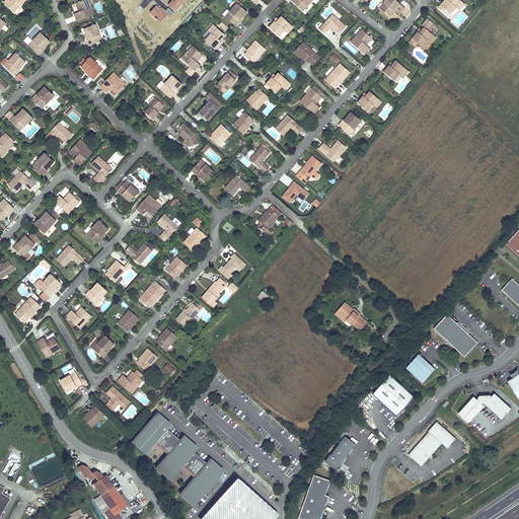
[(14,12),(25,0),(5,0),(3,2),(14,12)]
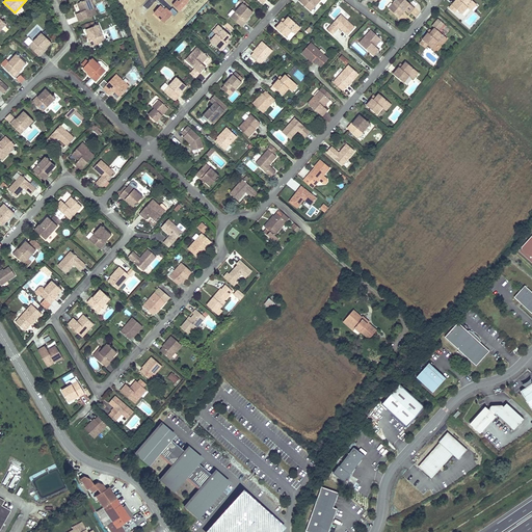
[(80,2),(77,3),(81,12),(76,15),(79,22),(97,15),(94,6),(91,6),(88,0),(86,0),(82,2),(82,1),(80,2)]
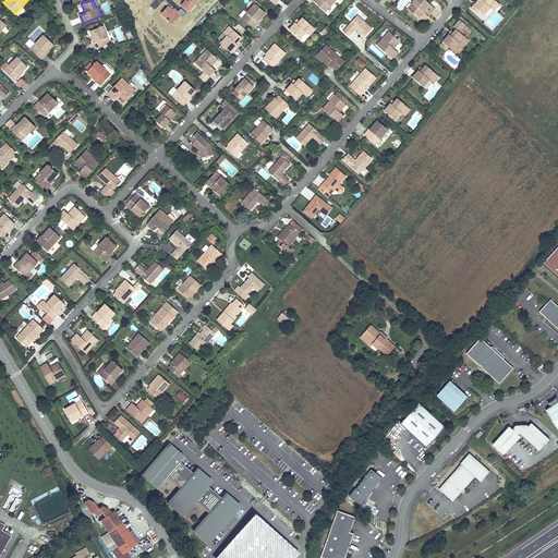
[(337,0),(315,0),(314,2),(326,13),(337,0)]
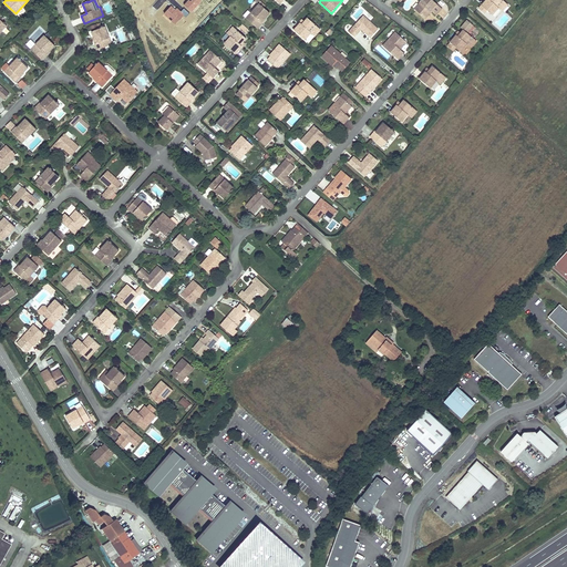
[(442,9),(432,0),(421,0),(419,2),(421,4),(415,11),(425,19),(432,12),(435,16),(442,9)]
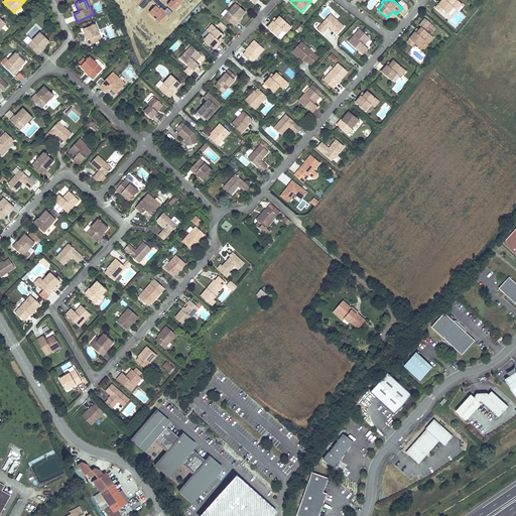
[(461,2),(457,0),(441,0),(437,5),(435,8),(440,13),(443,9),(447,14),(454,8),(455,9),(461,2)]
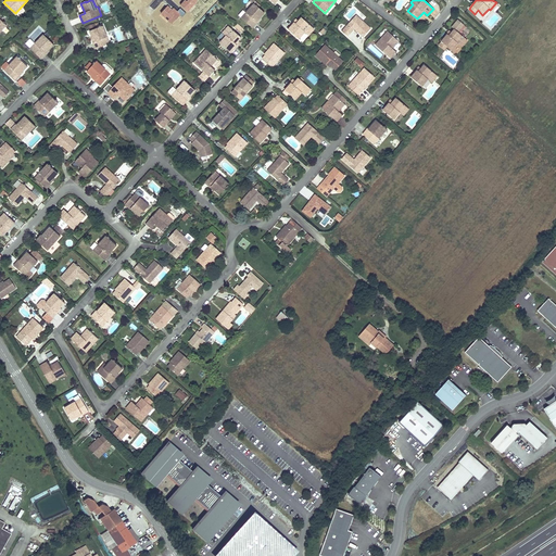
[(253,28),(257,23),(256,22),(260,19),(265,13),(254,3),(241,17),(253,28)]
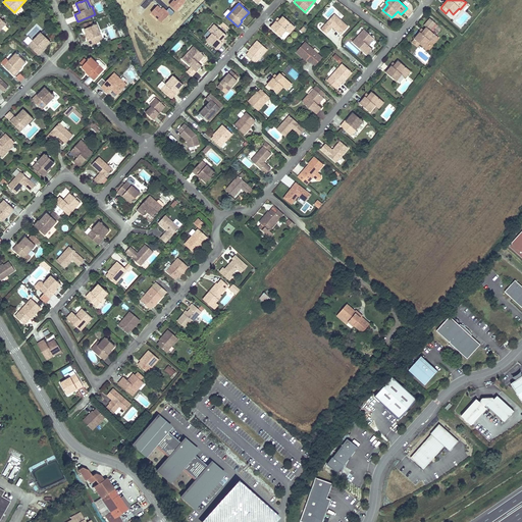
[(348,28),(334,15),(321,30),(326,35),(332,28),(341,36),(348,28)]
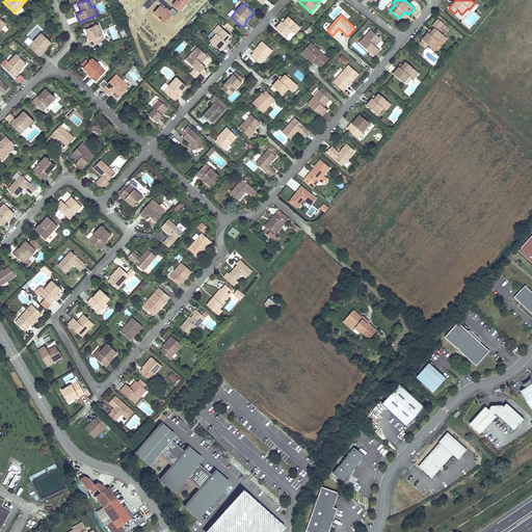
[(299,26),(289,17),(286,21),(284,23),(283,22),(276,29),(287,37),(292,31),(293,33),(299,26)]
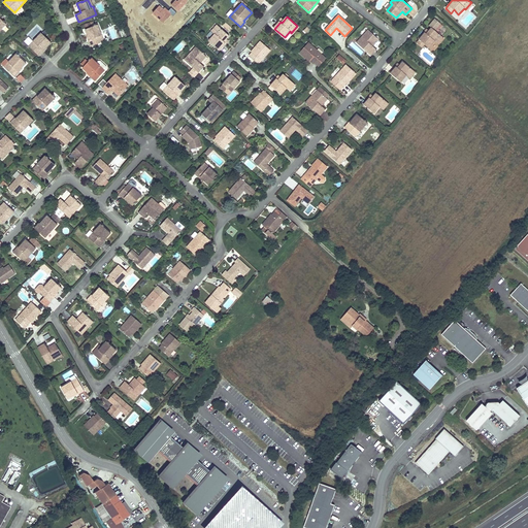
[(284,21),(282,19),(273,28),(274,29),(281,22),(282,23),(284,21)]
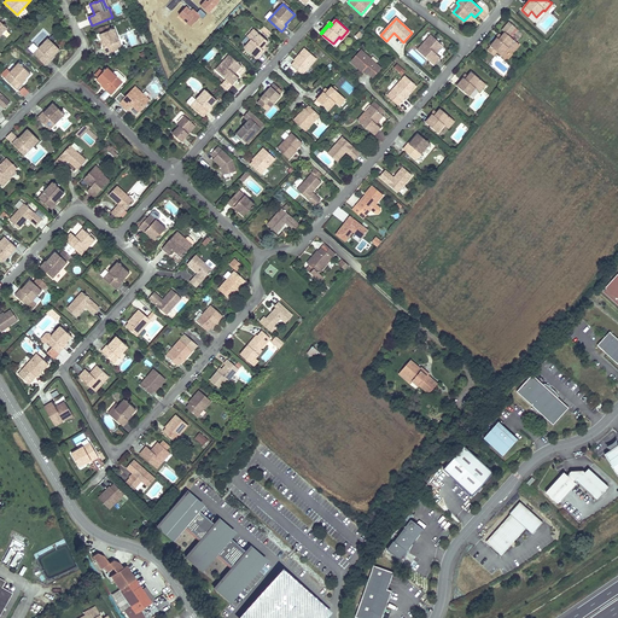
[(505,31),(509,35),(516,28),(508,22),(502,29),(506,31),(505,31)]
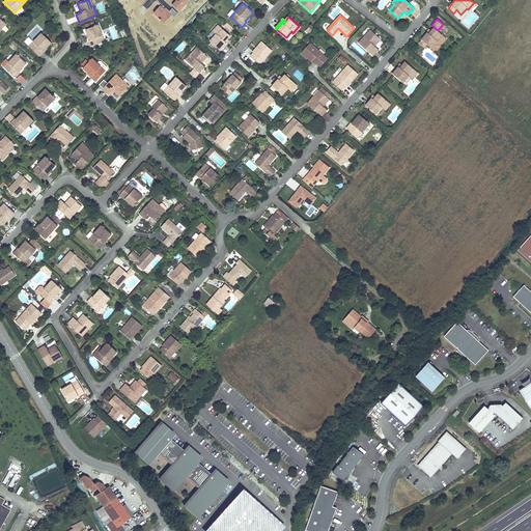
[(88,40),(91,47),(105,42),(99,25),(96,25),(94,25),(94,26),(85,30),(88,36),(89,40),(88,40)]
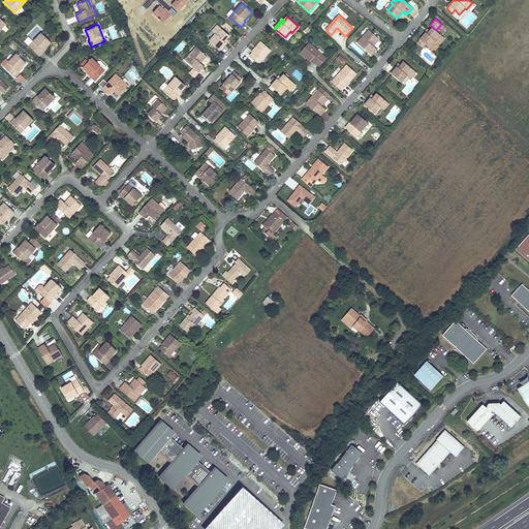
[(215,34),(209,40),(220,50),(225,43),(224,41),(229,36),(219,27),(214,33),(215,34)]
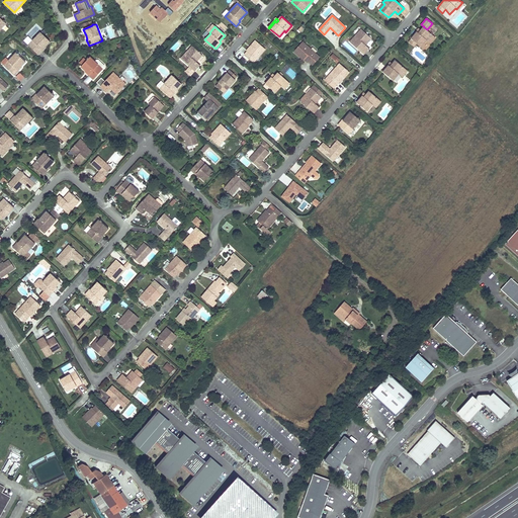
[(427,29),(423,26),(420,30),(418,33),(416,31),(411,38),(416,44),(421,48),(427,40),(429,41),(434,35),(427,29)]
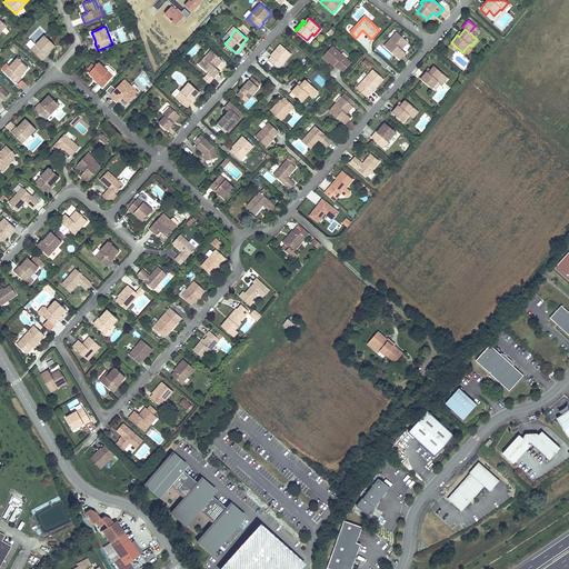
[(461,33),(459,31),(450,42),(451,42),(457,35),(459,37),(461,33)]
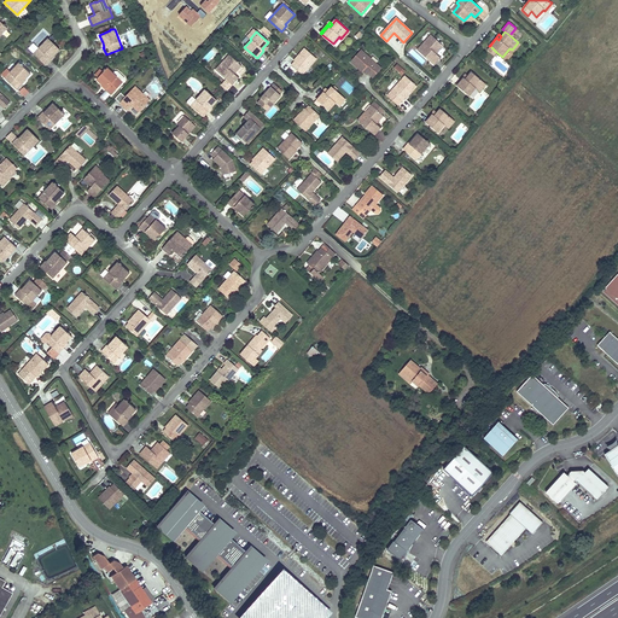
[(431,35),(417,50),(433,65),(441,58),(436,54),(443,46),(431,35)]
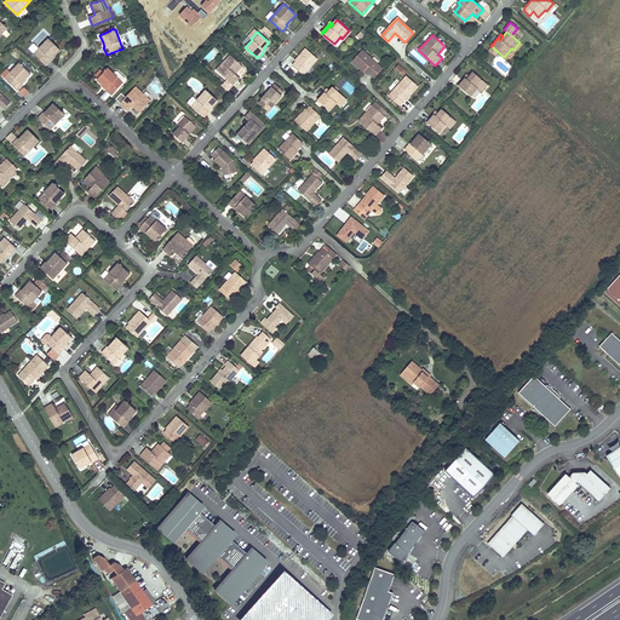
[(59,50),(49,39),(33,55),(46,65),(51,61),(51,59),(55,56),(59,50)]
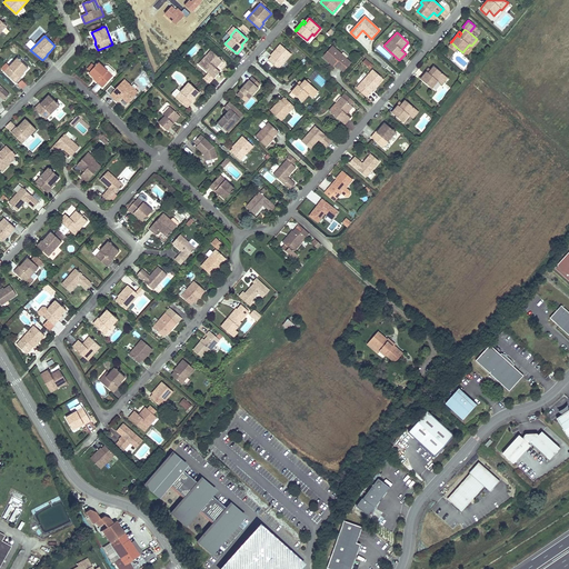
[(279,69),(291,55),(280,45),(275,50),(276,51),(271,57),(269,60),(279,69)]
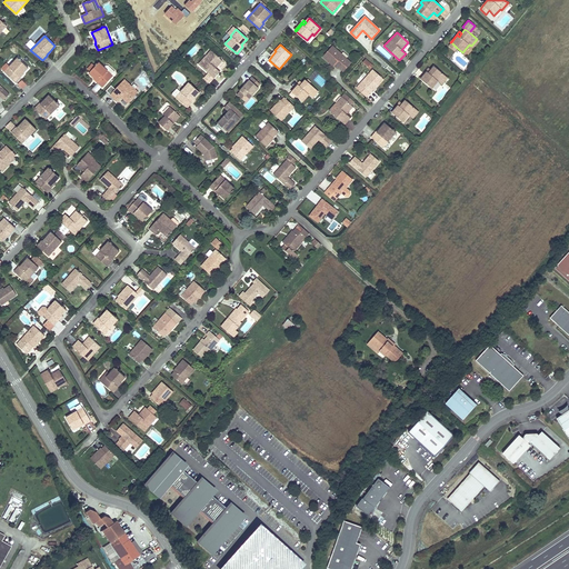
[(351,63),(332,46),(322,58),(328,63),(330,61),(335,67),(338,69),(339,68),(343,72),(351,63)]
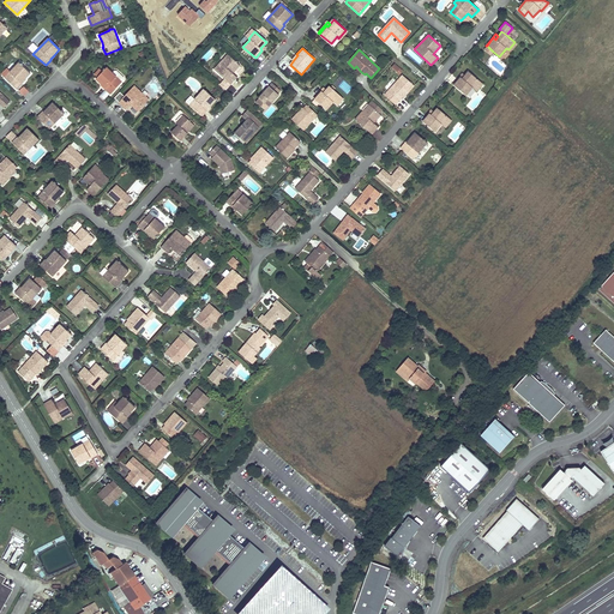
[(221,61),(214,70),(230,84),(238,77),(233,73),(240,66),(238,64),(238,62),(236,61),(235,61),(229,56),(223,62),(221,61)]
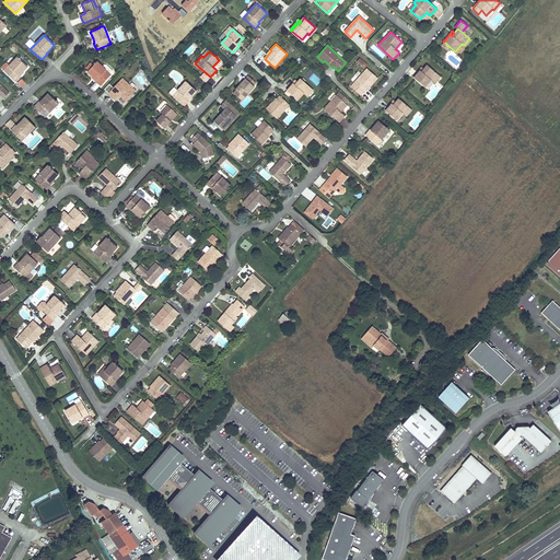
[(27,68),(18,57),(4,71),(15,82),(20,77),(23,72),(27,68)]
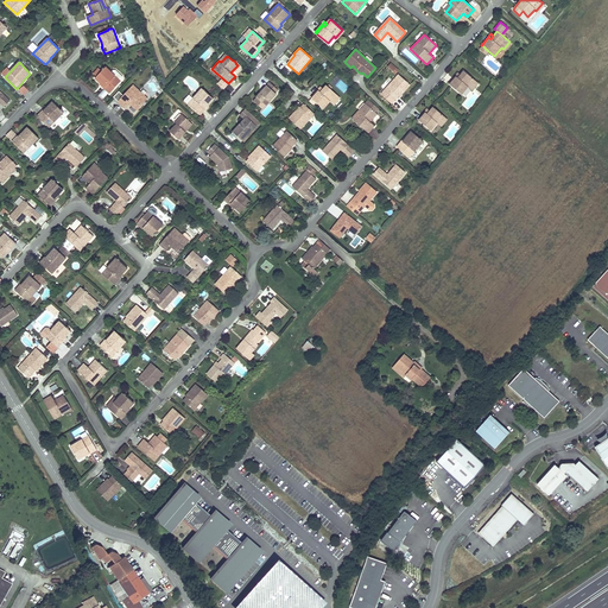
[(394,74),(399,70),(391,62),(387,67),(394,74)]
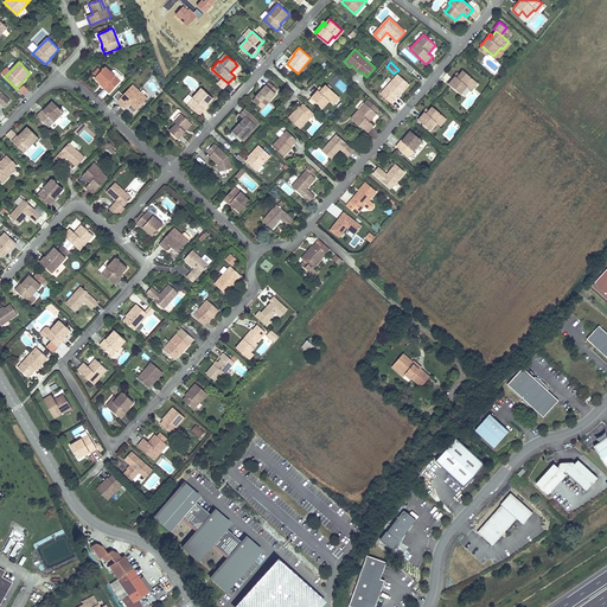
[(103,88),(109,94),(122,78),(122,77),(115,70),(113,70),(112,72),(106,66),(104,69),(103,68),(102,69),(102,70),(101,71),(98,68),(93,74),(96,77),(95,78),(100,83),(104,88),(103,88)]
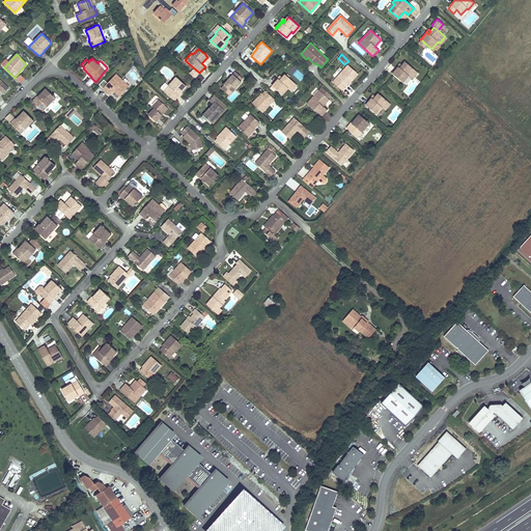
[(406,61),(402,65),(399,67),(398,67),(392,74),(403,83),(409,77),(410,78),(416,71),(406,61)]
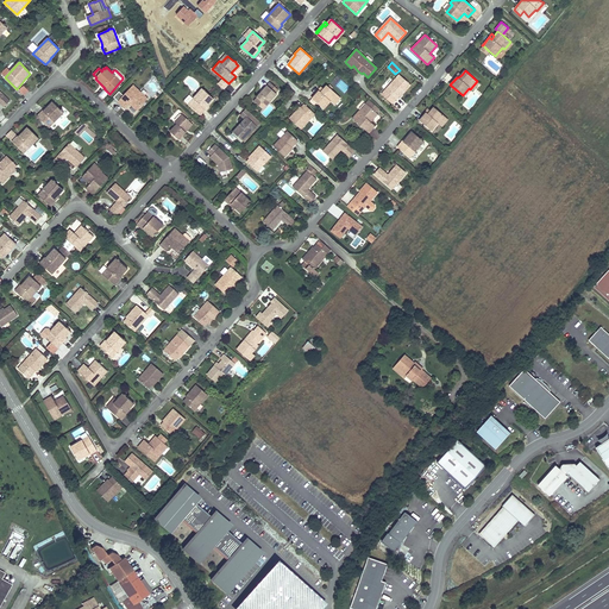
[(462,75),(459,73),(450,83),(450,85),(457,77),(458,77),(462,75)]
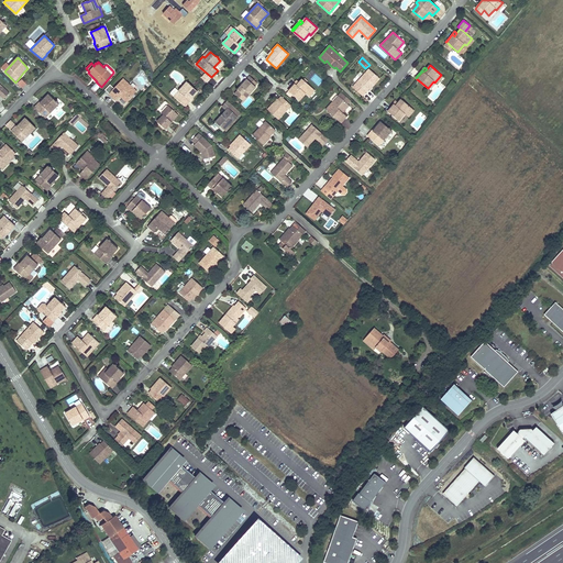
[(363,96),(366,92),(368,89),(374,84),(374,85),(379,79),(368,69),(355,83),(352,87),(363,96)]
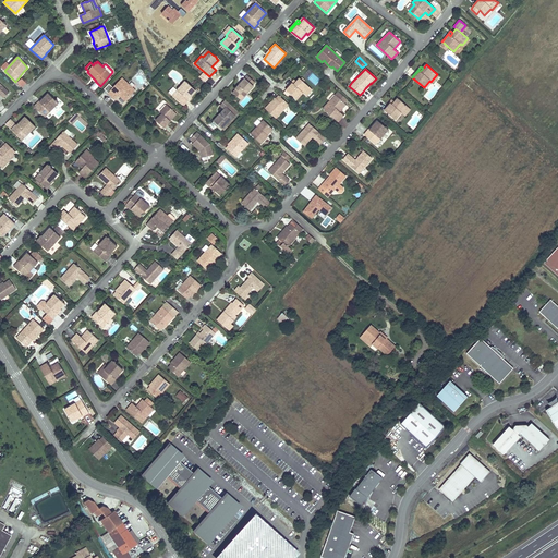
[(255,83),(247,75),(242,82),(244,84),(241,87),(239,85),(232,93),(238,97),(241,94),(244,91),(247,93),(254,86),(253,85),(255,83)]
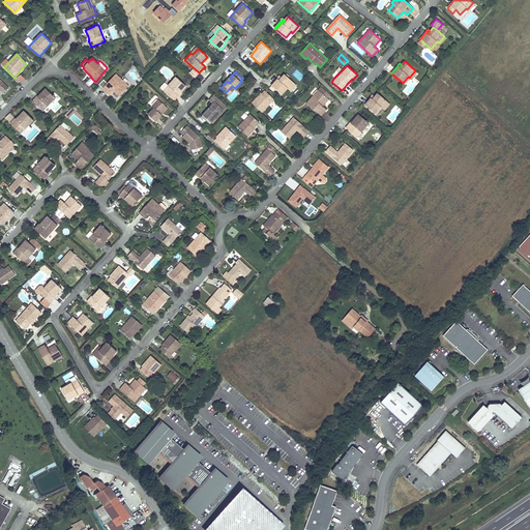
[(21,83),(25,79),(20,74),(16,78),(21,83)]
